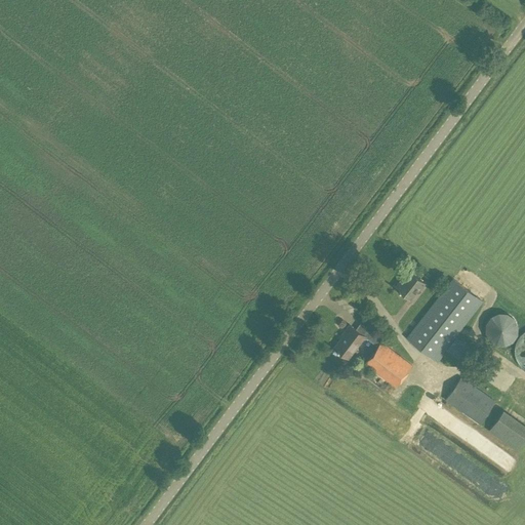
[(420,288),(425,283),(407,270),(395,286),(409,298),(418,286),(420,288)]
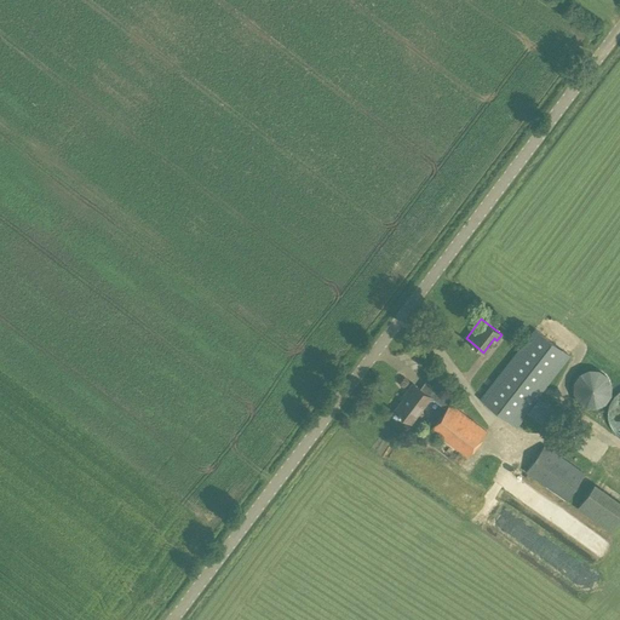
[(517,428),(524,418),(522,415),(569,355),(535,327),(480,399),(517,428)]
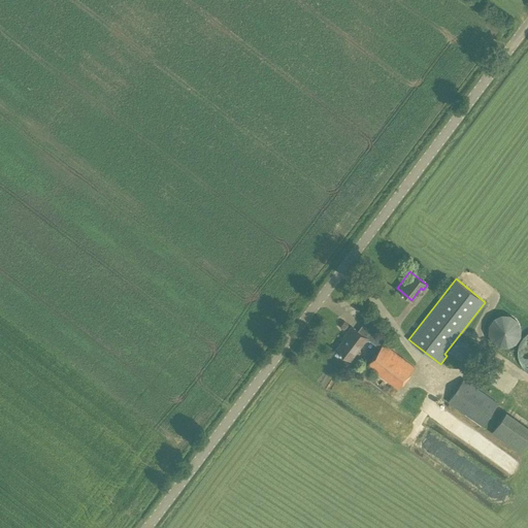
[(508,347),(515,342),(520,334),(520,326),(517,318),(509,314),(501,314),(493,317),(488,325),(488,333),(492,340),(499,345),(508,347)]
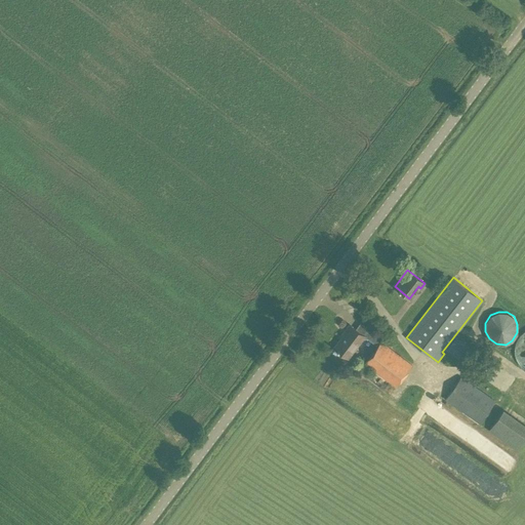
[(364,335),(349,324),(341,334),(342,335),(333,347),(348,357),(364,335)]
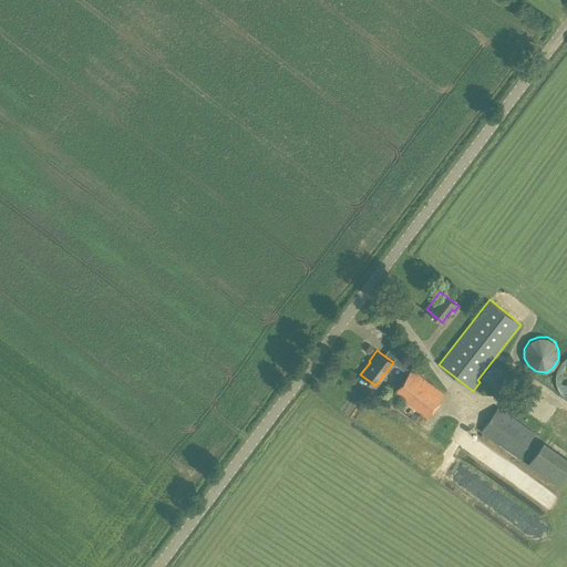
[(399,356),(393,362),(393,363),(406,373),(412,366),(399,356)]
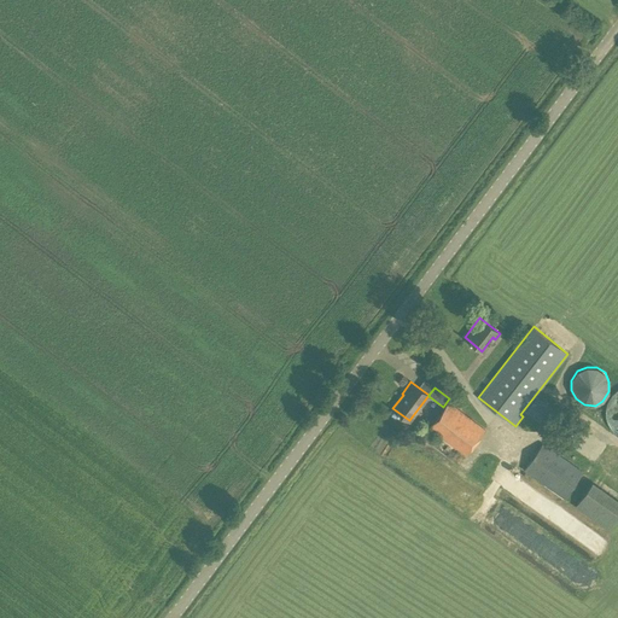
[(548,429),(559,414),(536,396),(525,410),(548,429)]
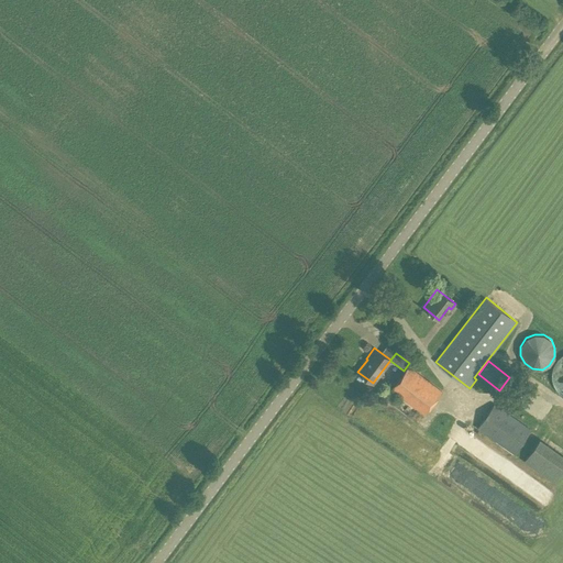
[(423,415),(435,401),(442,392),(408,365),(390,388),(423,415)]
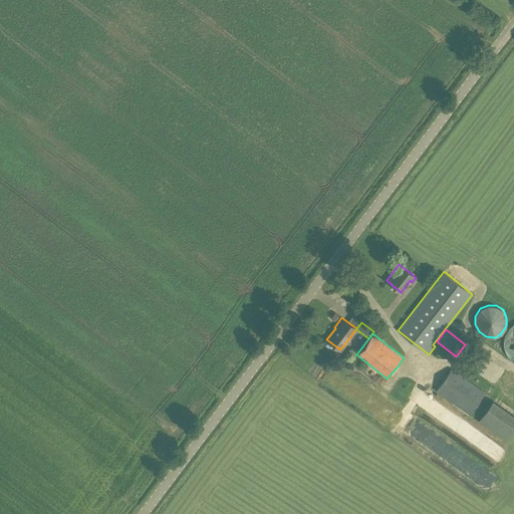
[(355,354),(353,348),(346,351),(349,357),(355,354)]
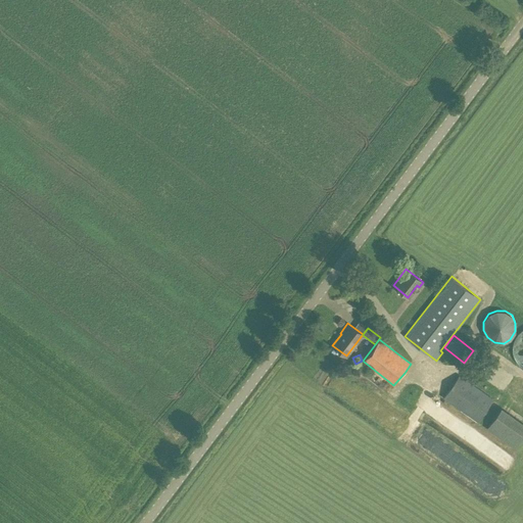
[(477,422),(493,398),(459,375),(442,397),(477,422)]
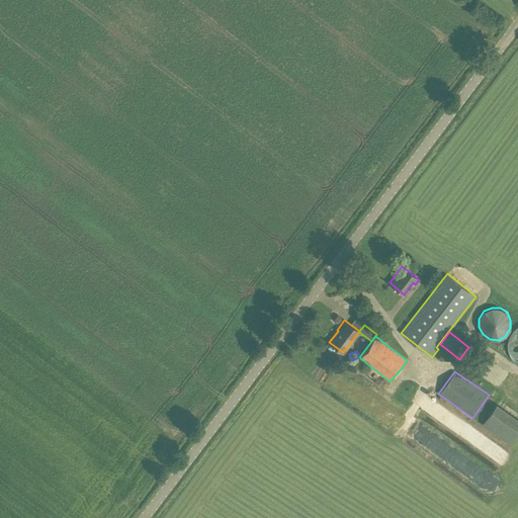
[(509,443),(517,430),(517,418),(497,404),(482,424),(509,443)]
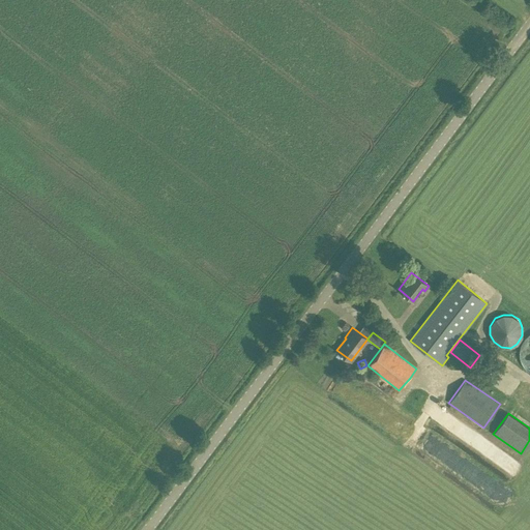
[(467,440),(474,442),(477,434),(470,431),(467,440)]
